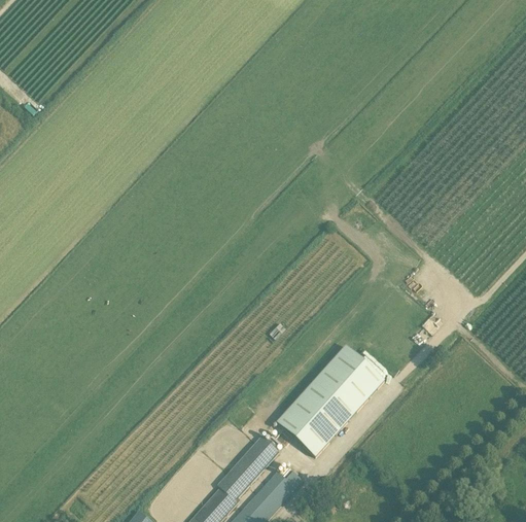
[(285,325),(280,320),(270,331),(275,336),(285,325)]
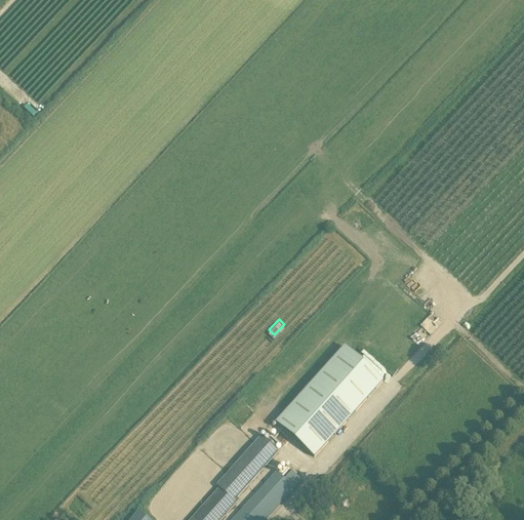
[(275,418),(314,452),(381,376),(344,343),(275,418)]
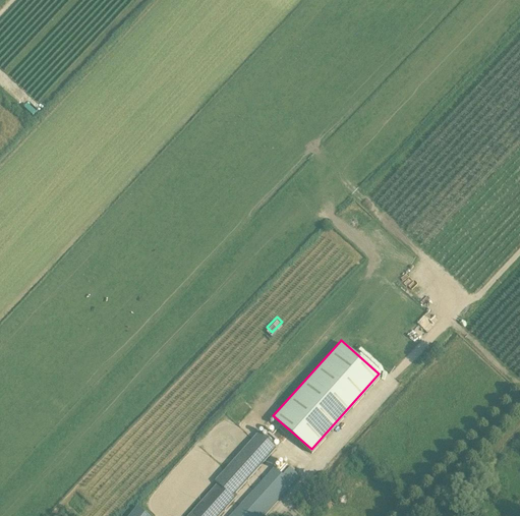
[(251,437),(238,452),(215,477),(217,479),(183,515),(214,515),(216,515),(214,513),(254,467),(268,452),(275,444),(258,428),(251,437)]
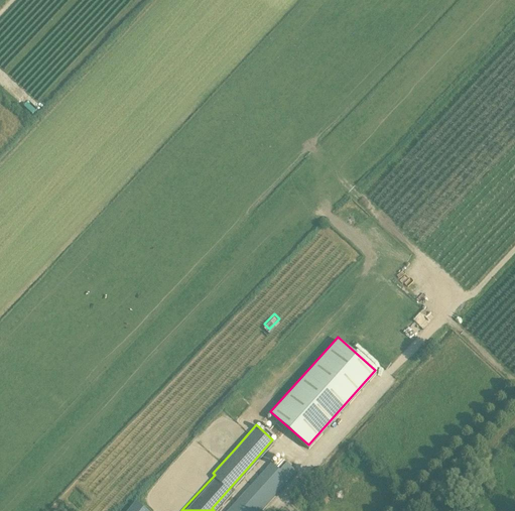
[(278,467),(271,460),(223,510),(256,510),(296,468),(286,459),(278,467)]
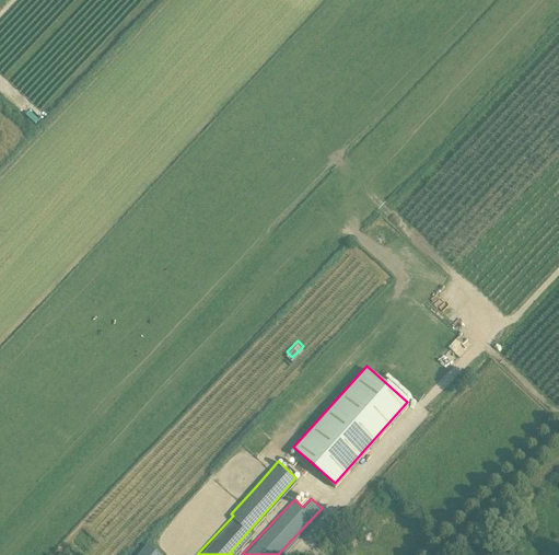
[(162,554),(147,542),(136,554),(162,554)]
